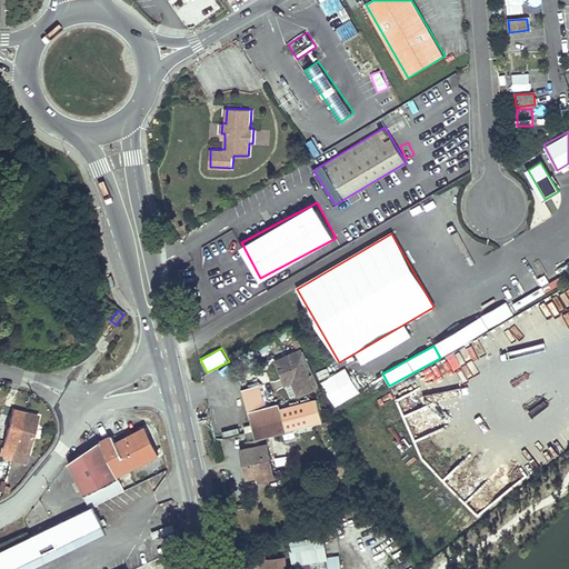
[(305,351),(279,362),(287,381),(293,379),(300,393),(320,386),(305,351)]
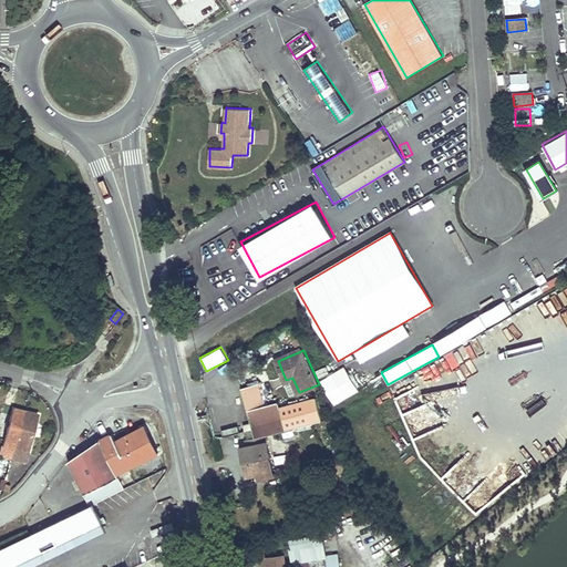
[(346,366),(320,380),(333,405),(359,391),(346,366)]
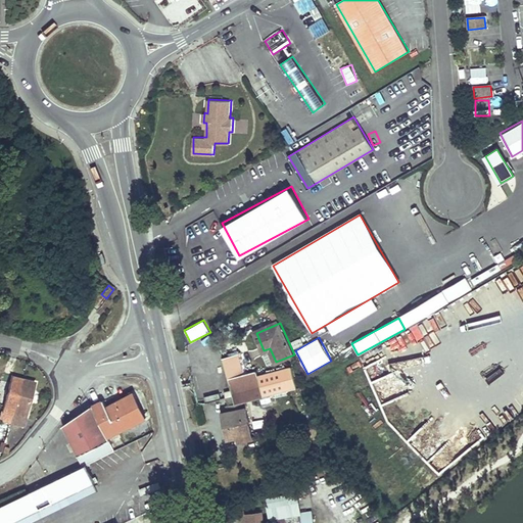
[(238,354),(224,359),(233,396),(236,405),(275,394),(273,390),(271,390),(268,378),(260,380),(257,371),(244,374),(238,354)]
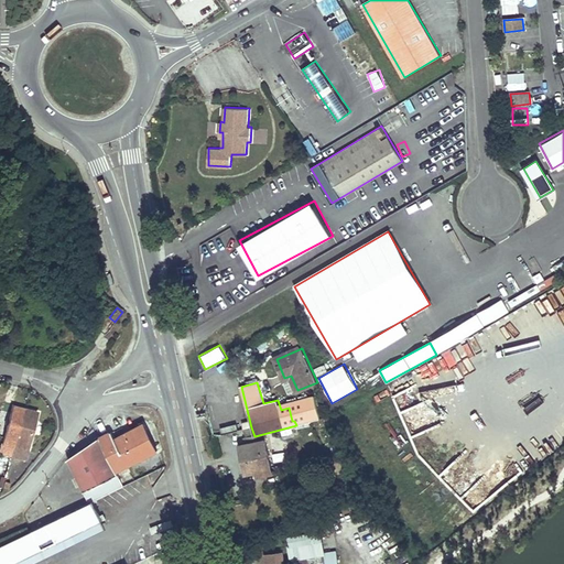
[(318,407),(299,402),(296,414),(315,419),(318,407)]
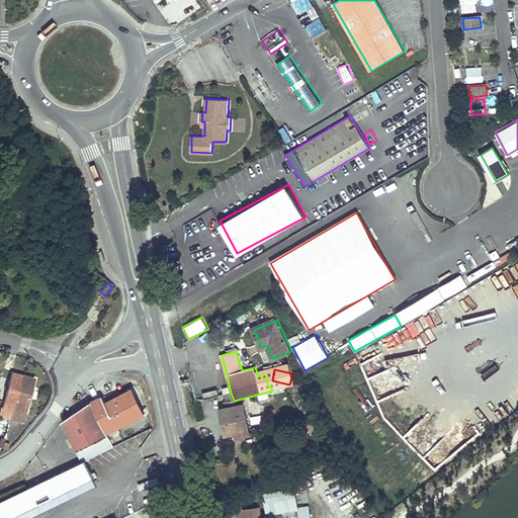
[(0,416),(10,420),(22,375),(11,372),(4,400),(5,401),(4,407),(2,407),(0,415),(0,416)]
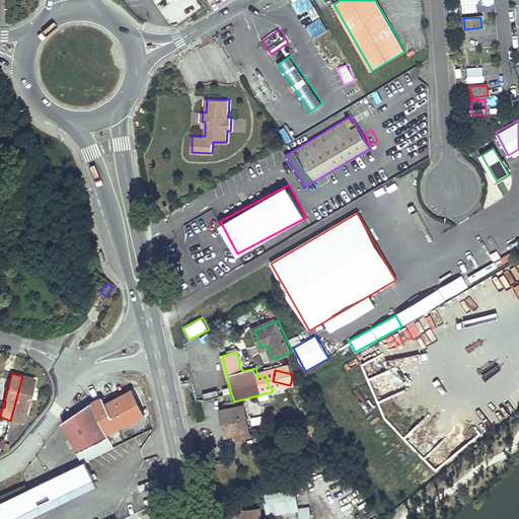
[(34,379),(22,376),(10,421),(22,424),(25,413),(24,413),(25,406),(27,406),(34,379)]
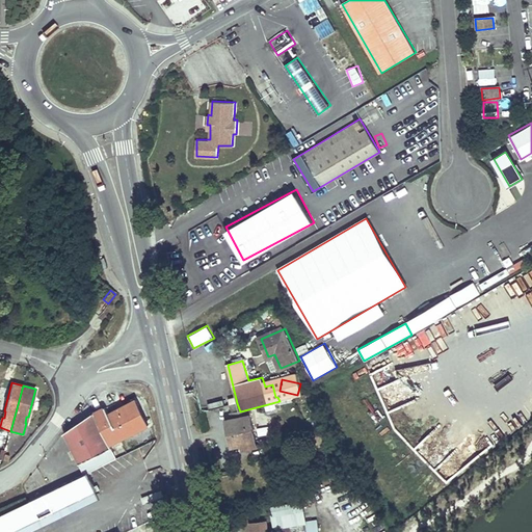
[(95,413),(64,433),(84,474),(88,472),(116,458),(110,445),(149,426),(136,400),(108,414),(105,406),(95,413)]
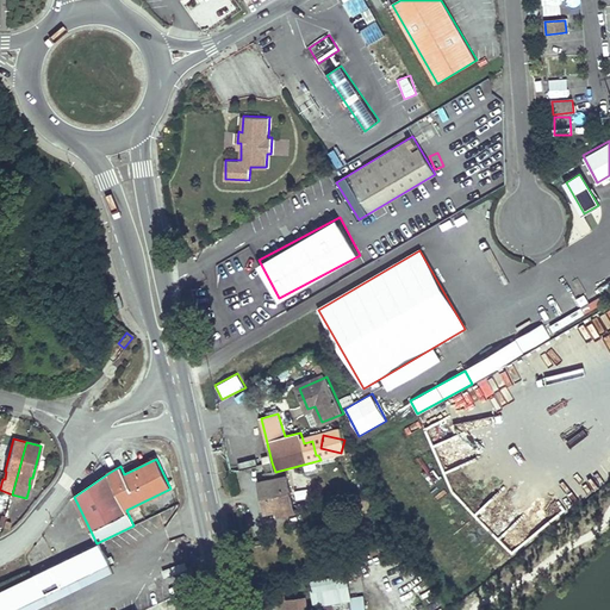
[(272,462),(265,465),(267,474),(275,472),(272,462)]
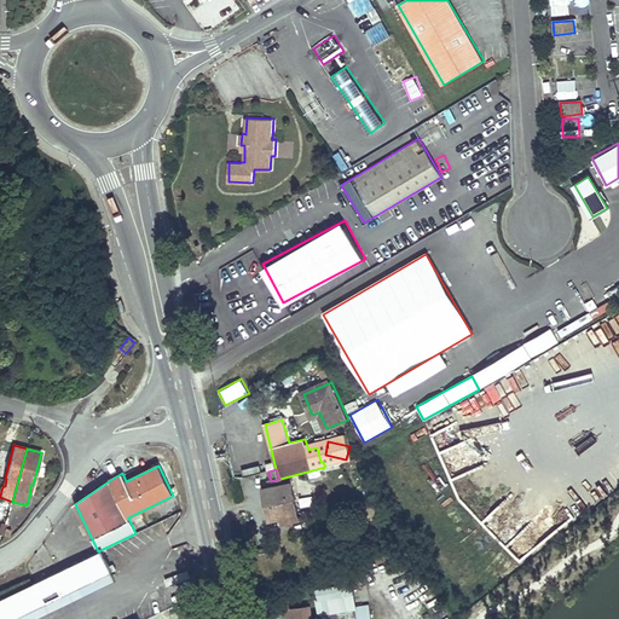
[(334,474),(343,499),(352,496),(342,470),(334,474)]
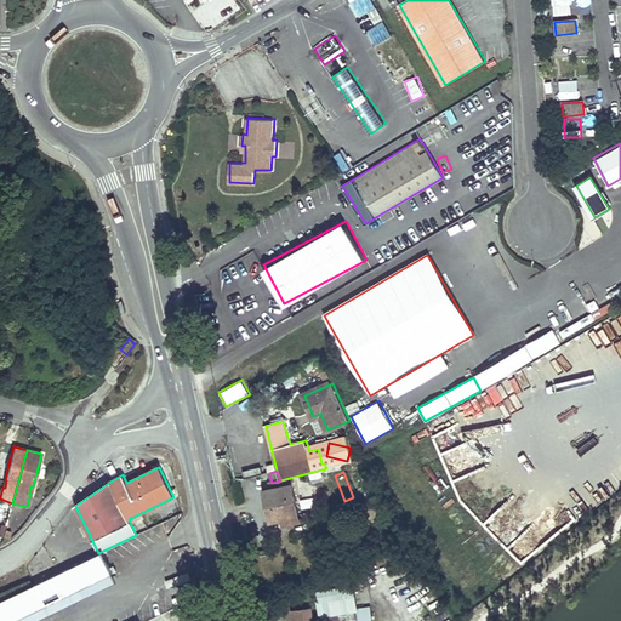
[(292,485),(265,491),(271,520),(283,518),(298,514),(292,485)]
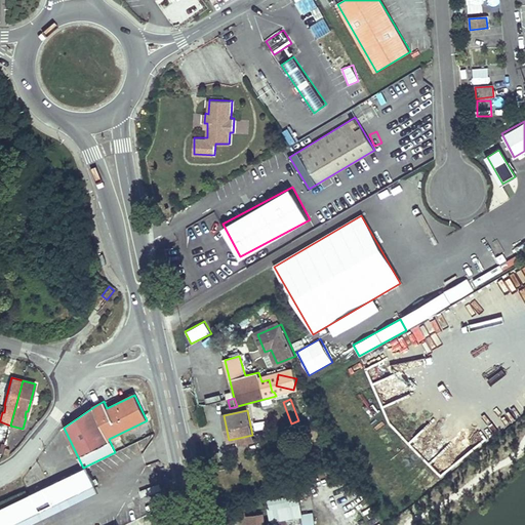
[(22,435),(23,429),(10,426),(9,432),(22,435)]
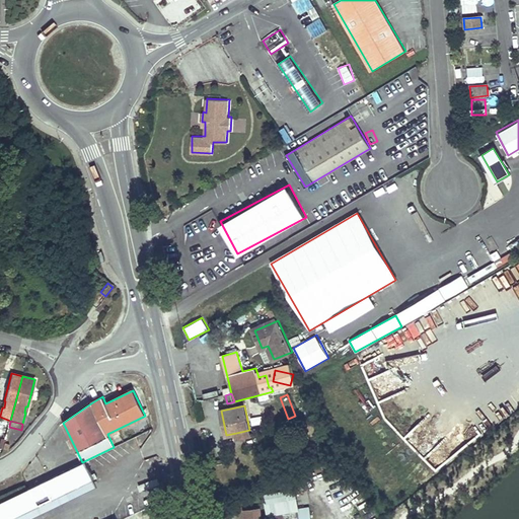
[(249,430),(236,433),(237,439),(250,436),(249,430)]
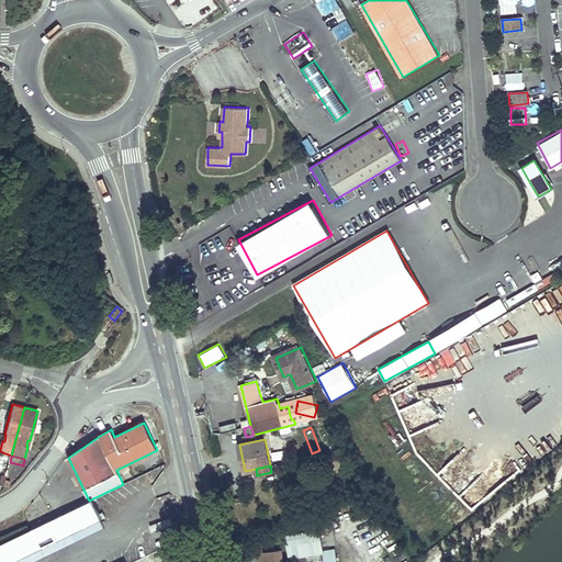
[(0,561),(11,561),(103,518),(93,498),(89,501),(69,510),(0,543),(0,561)]
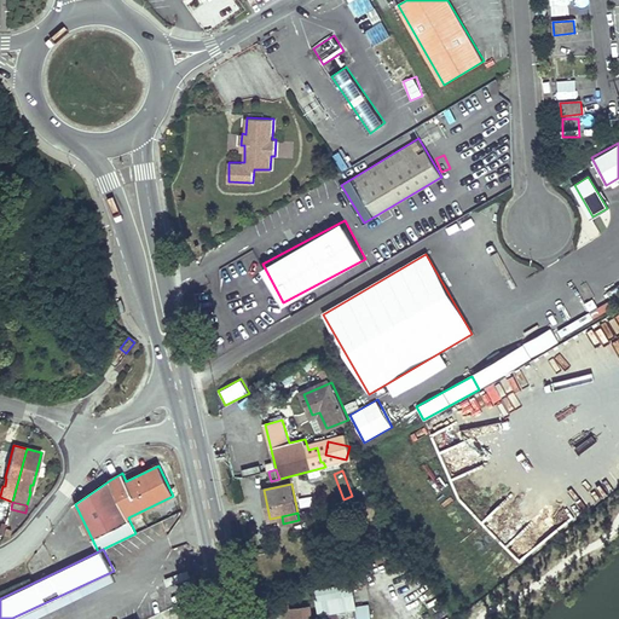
[(35,618),(117,579),(114,571),(12,618),(35,618)]
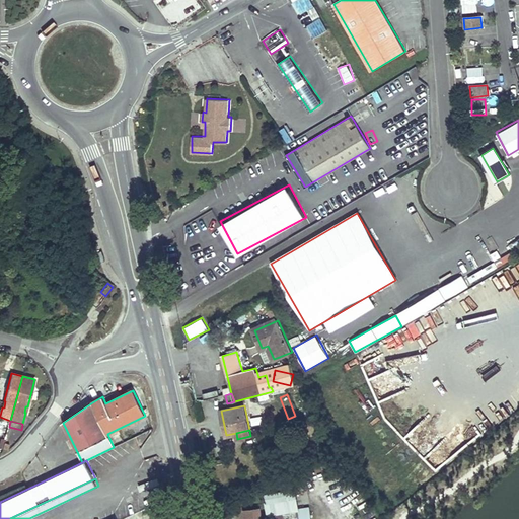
[(265,494),(268,515),(298,510),(295,489),(265,494)]
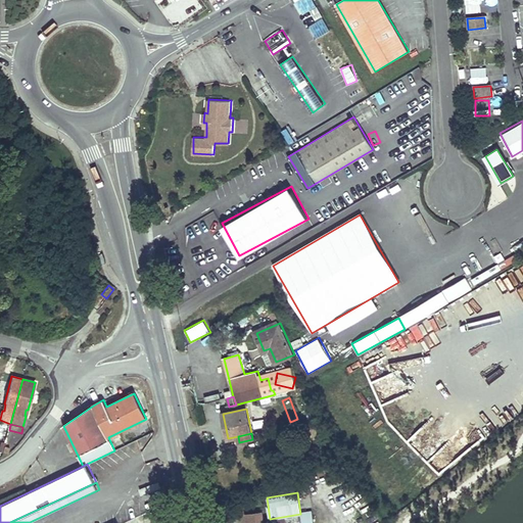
[(301,512),(302,522),(311,522),(314,522),(313,511),(301,512)]
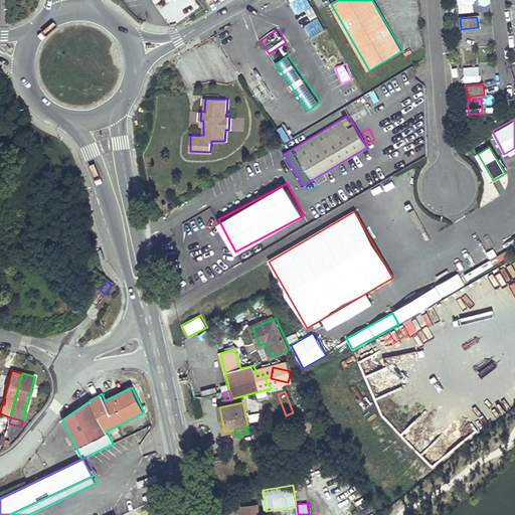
[(260,514),(259,504),(243,506),(244,514),(260,514)]
